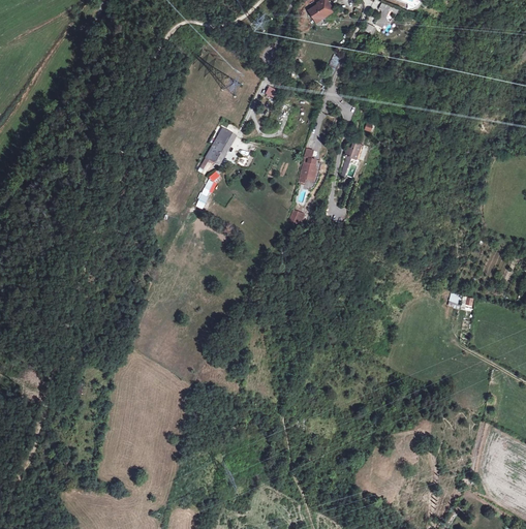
[(317,5),(309,11),(317,23),(333,11),(326,0),(317,5)]
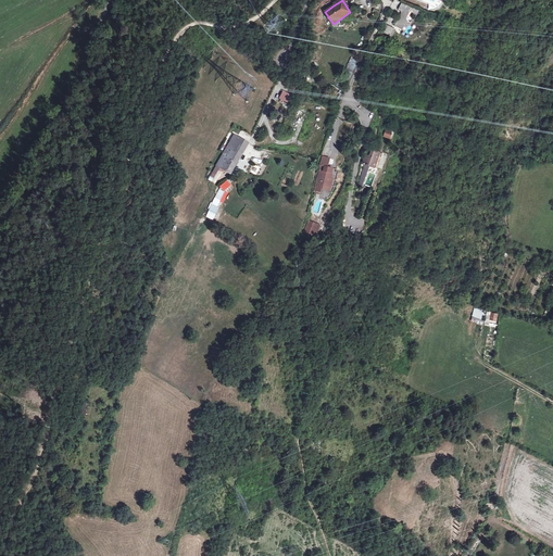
[(339,0),(334,4),(334,5),(342,0),(350,12),(334,24),(334,25),(351,13),(342,0),(339,0)]
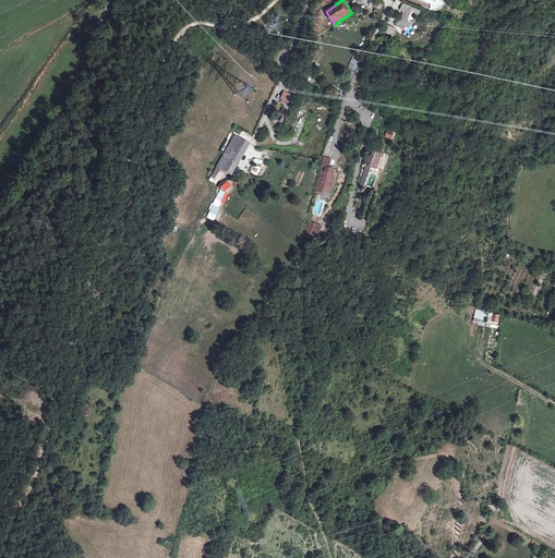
[(407,19),(408,17),(410,19),(413,12),(419,15),(420,11),(413,8),(410,5),(403,2),(400,10),(405,11),(402,14),(403,14),(398,25),(403,28),(408,20),(407,19)]
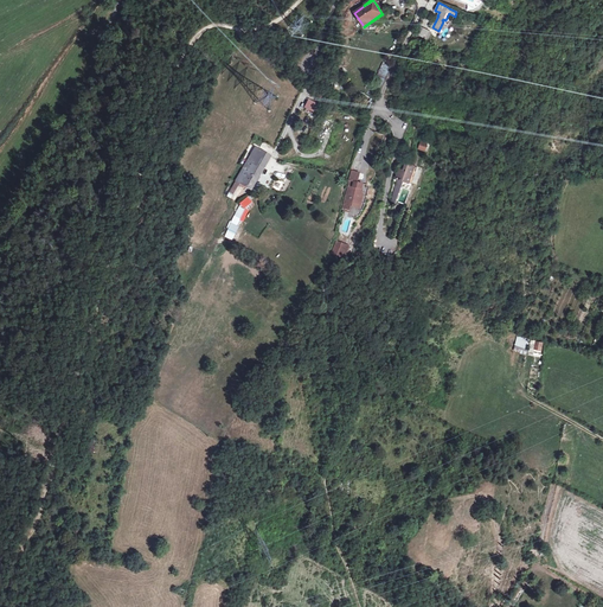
[(423,29),(421,36),(428,39),(431,32),(423,29)]
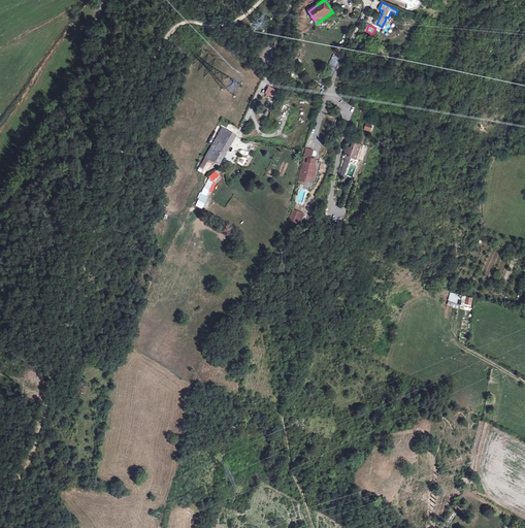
[(336,55),(329,73),(336,76),(342,57),(336,55)]
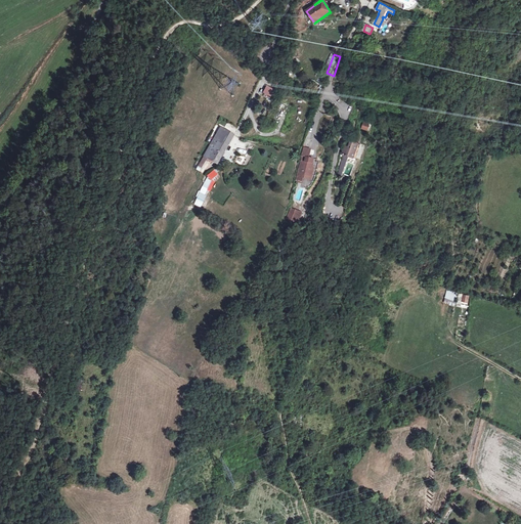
[(277,85),(279,81),(270,75),(268,79),(277,85)]
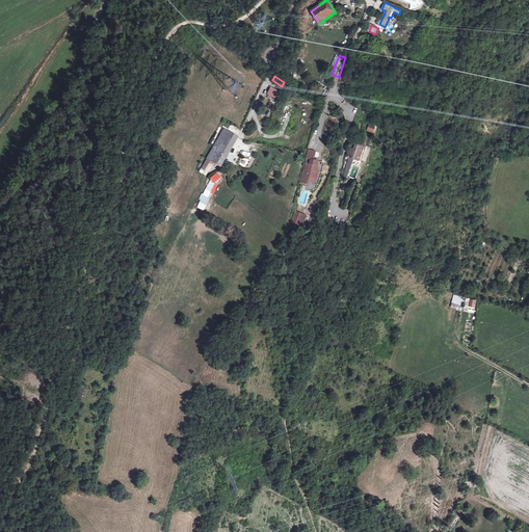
[(269,96),(279,100),(283,91),(273,86),(269,96)]
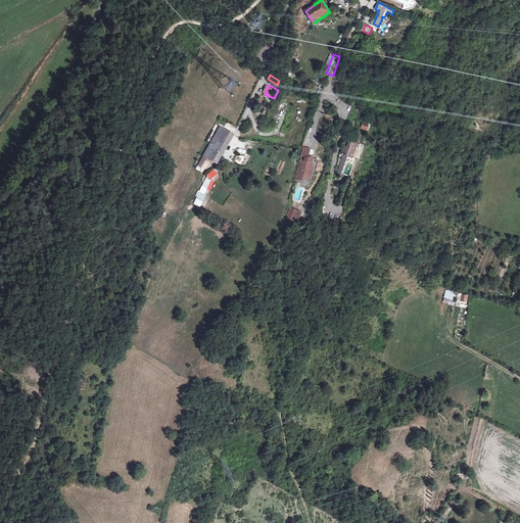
[(363,129),(369,131),(372,124),(365,122),(363,129)]
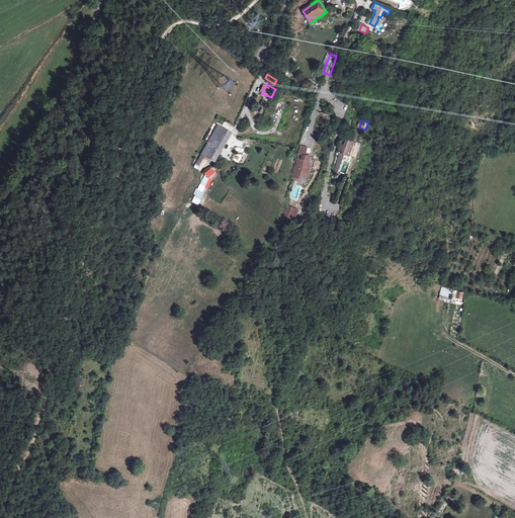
[(215,130),(201,155),(207,159),(215,162),(230,134),(223,130),(221,133),(215,130)]
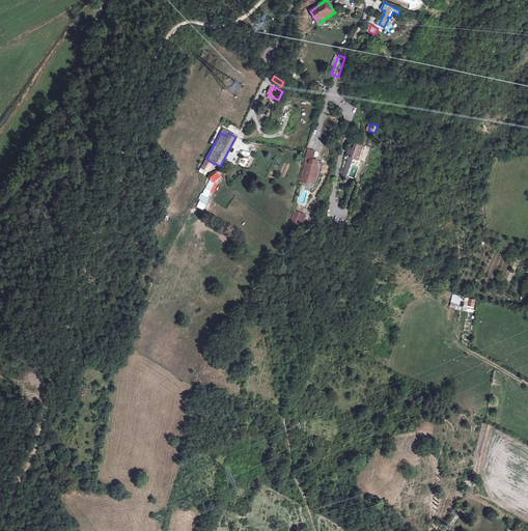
[(349,147),(350,148),(355,149),(360,151),(364,140),(362,140),(363,136),(357,134),(356,140),(352,139),(349,147)]
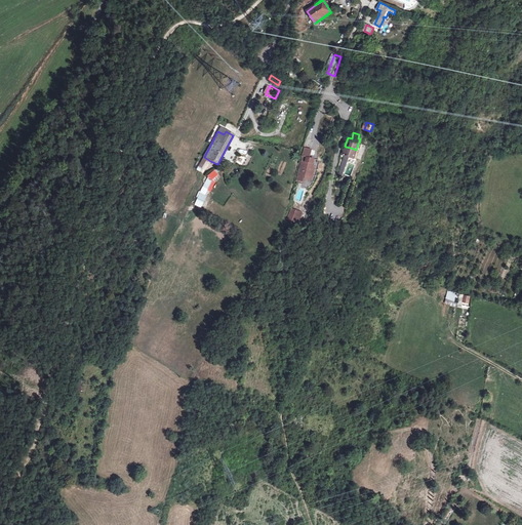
[(345,167),(351,148),(346,147),(343,167),(345,167)]
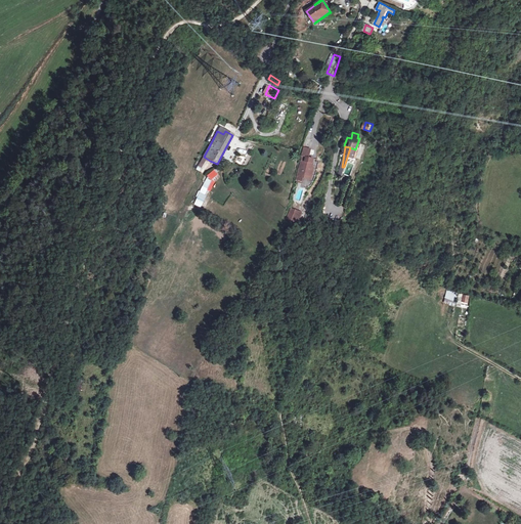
[(240,155),(237,163),(245,166),(248,158),(240,155)]
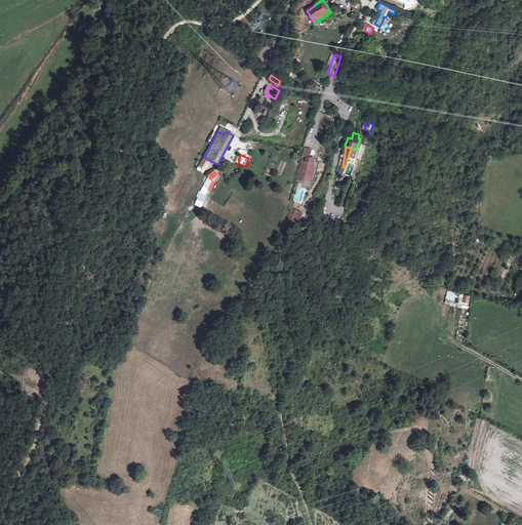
[(198,166),(205,170),(210,161),(204,157),(198,166)]
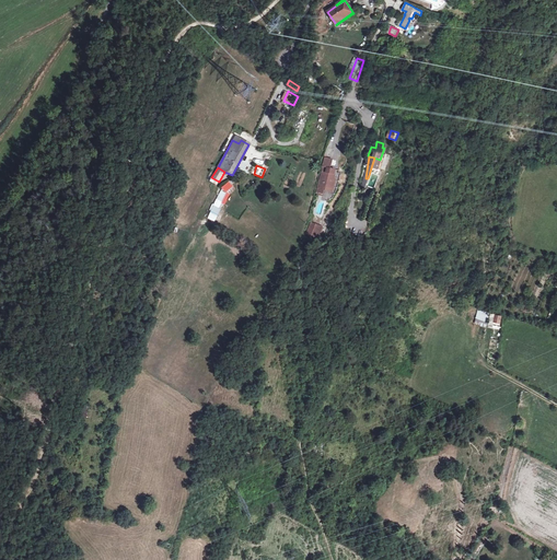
[(333,173),(325,171),(322,185),(332,187),(334,178),(333,177),(333,173)]
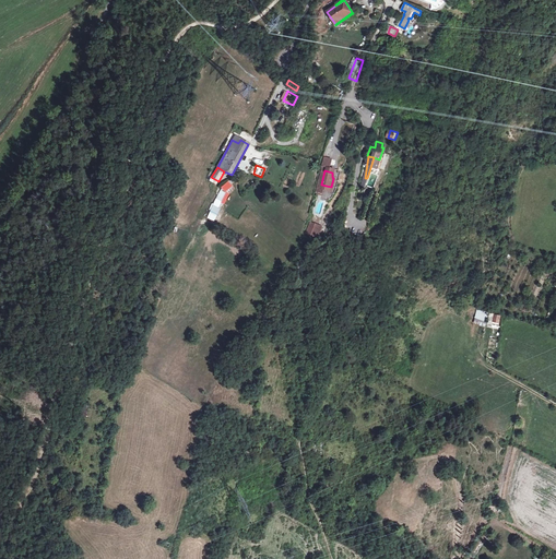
[(222,187),(213,204),(217,207),(225,192),(228,194),(234,189),(229,183),(232,182),(229,180),(222,187)]
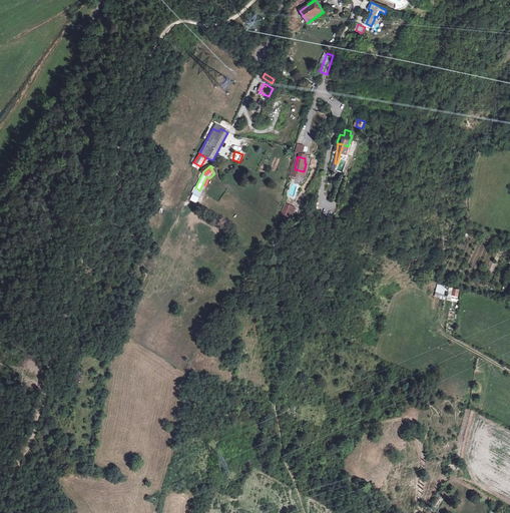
[(328,213),(330,207),(321,204),(319,210),(328,213)]
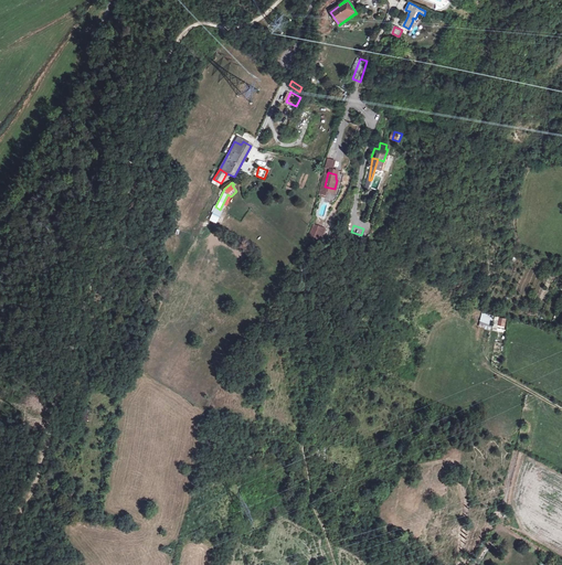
[(485,312),(481,328),(491,329),(495,315),(485,312)]
